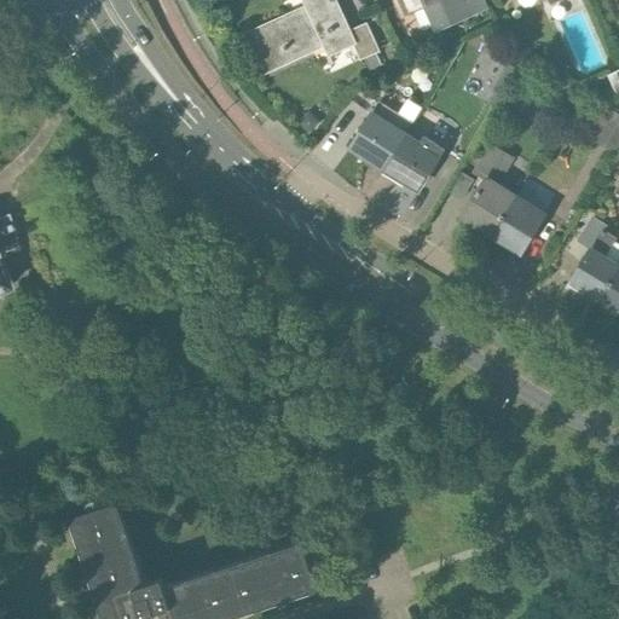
[(348,30),(334,0),(308,0),(316,16),(253,45),(265,70),(334,38),(339,47),(353,41),(362,61),(365,58),(370,68),(381,63),(377,52),(381,51),(368,21),(348,30)]
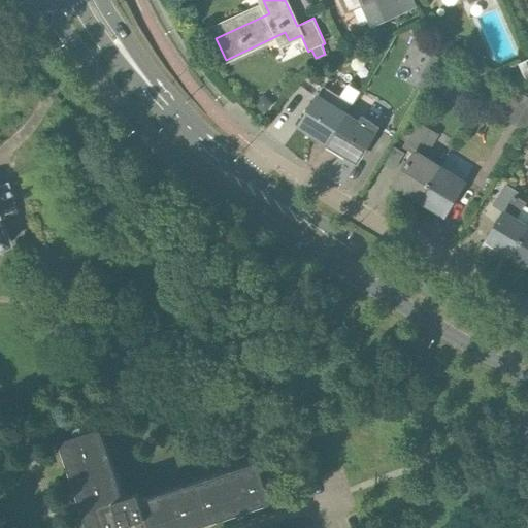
[(341,0),(344,6),(347,5),(349,9),(360,4),(370,29),(417,7),(413,0),(341,0)]
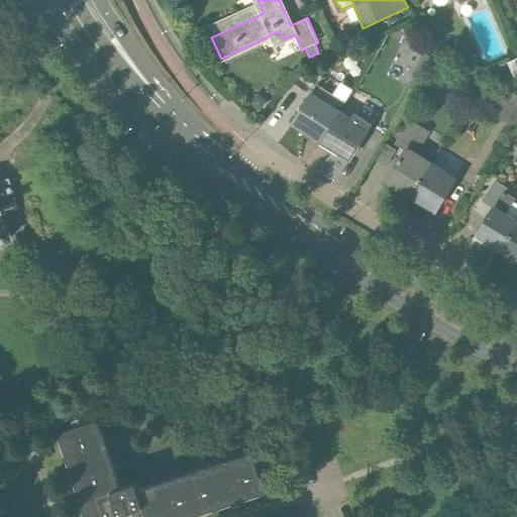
[(420,52),(414,64),(425,70),(431,57),(420,52)]
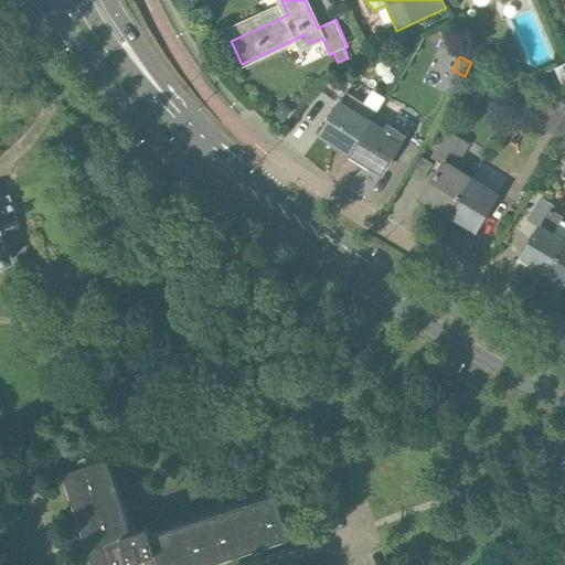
[(564,63),(555,68),(564,89),(564,88),(564,63)]
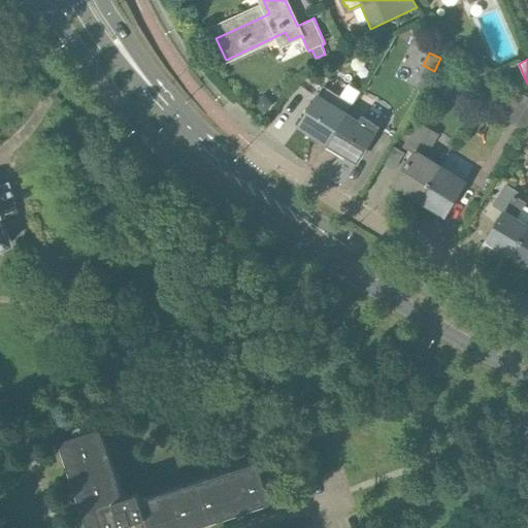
[(472,83),(487,92),(492,84),(477,74),(472,83)]
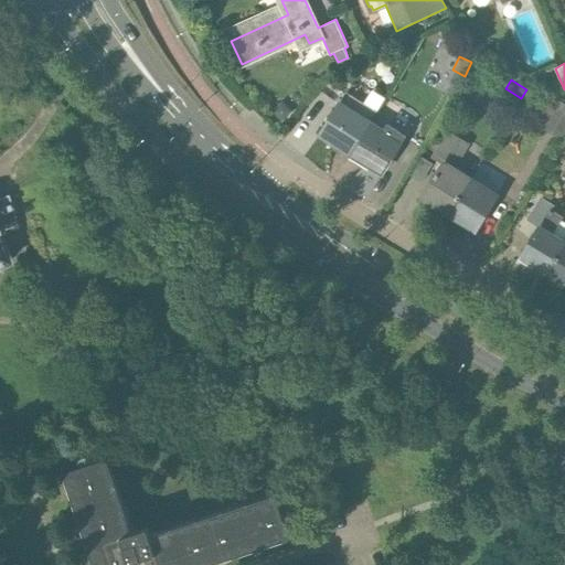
[(321,134),(351,152),(370,123),(358,115),(365,104),(347,93),(321,134)]
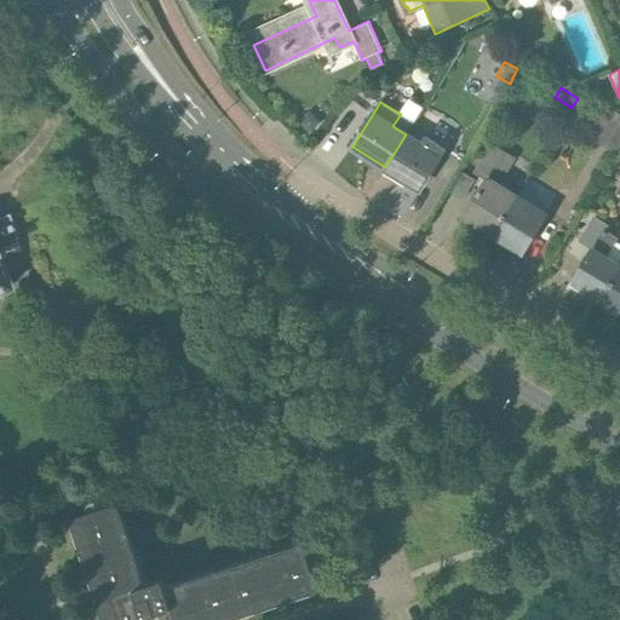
[(321,122),(310,110),(298,121),(310,133),(321,122)]
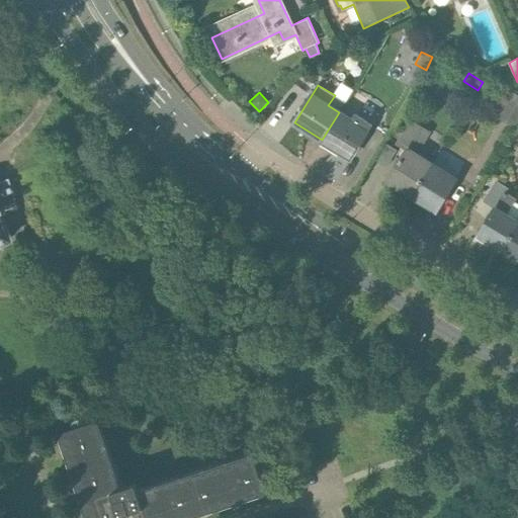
[(339,112),(322,140),(352,158),(372,125),(356,115),(352,120),(339,112)]
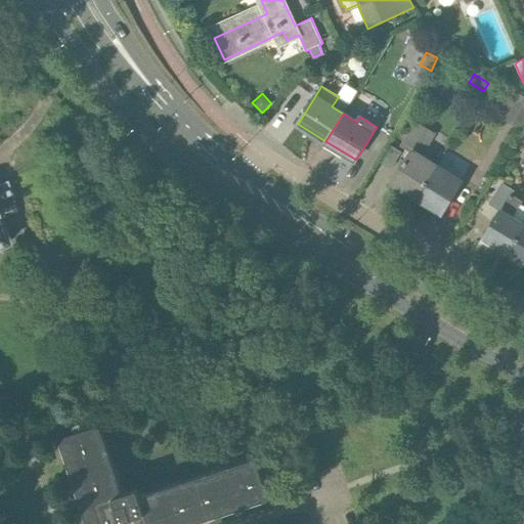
[(392,183),(417,198),(434,170),(420,161),(422,157),(420,156),(434,134),(417,123),(403,145),(412,151),(392,183)]
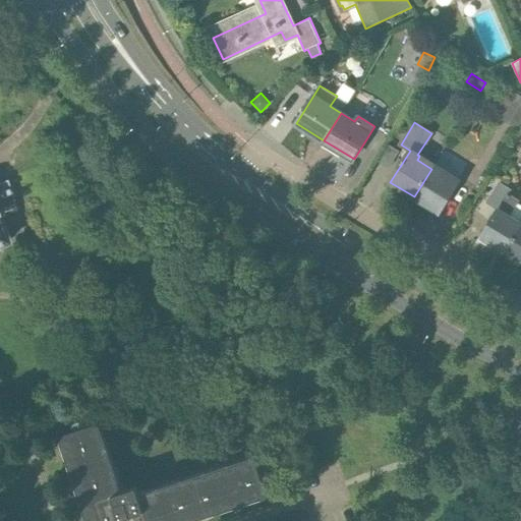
[(431,169),(414,196),(439,212),(459,180),(447,173),(445,177),(431,169)]
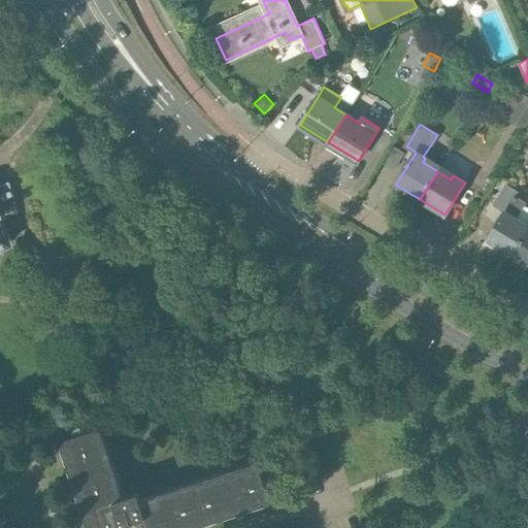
[(0,207),(12,203),(6,184),(0,186),(0,248),(8,245),(5,237),(8,233),(6,226),(1,224),(0,222),(0,207)]
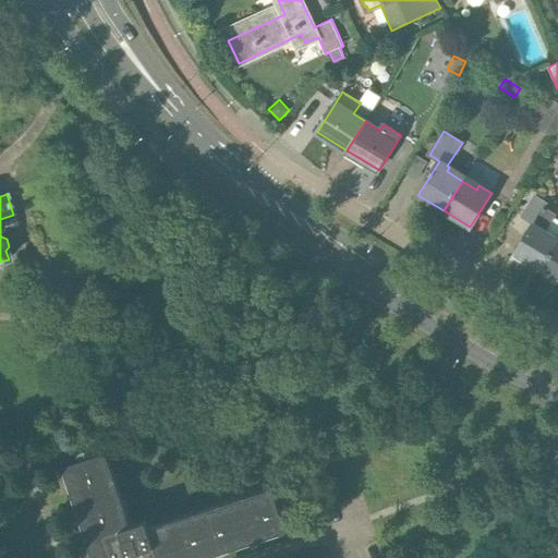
[(514,255),(540,270),(557,241),(557,239),(545,231),(556,215),(545,209),(548,205),(536,198),(524,218),(534,225),(514,255)]
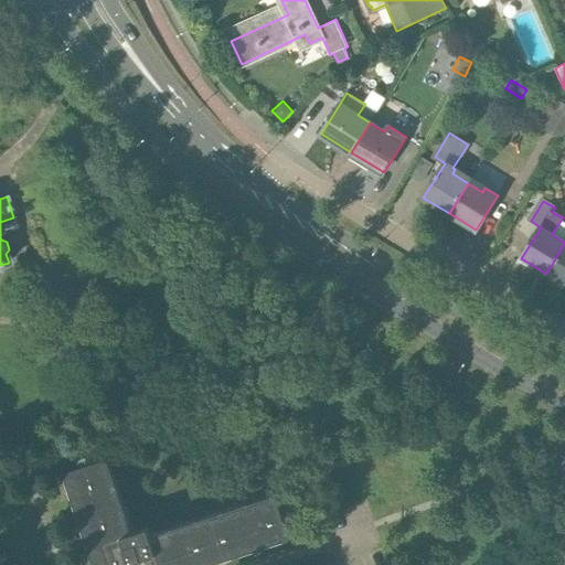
[(564,244),(546,274),(564,285),(564,283),(564,244)]
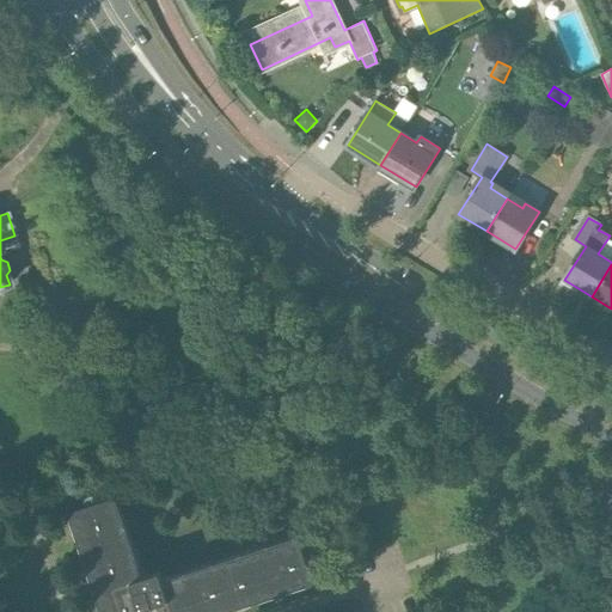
[(145,576),(117,494),(69,510),(102,611),(224,611),(316,582),(299,534),(163,580),(160,571),(145,576)]
